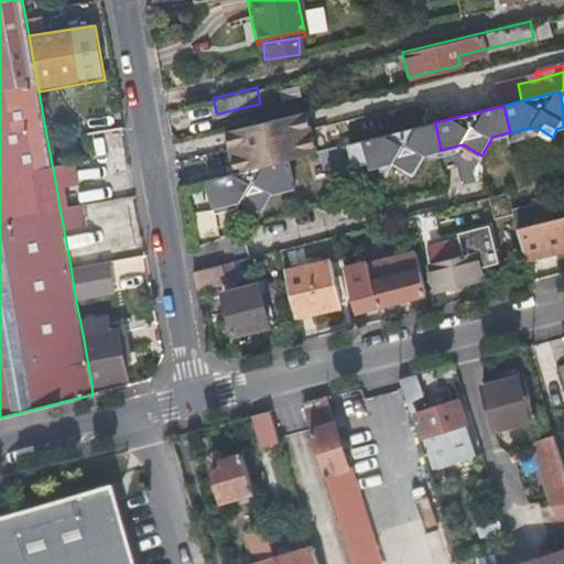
[(304,109),(224,128),(228,147),(308,127),(304,109)]
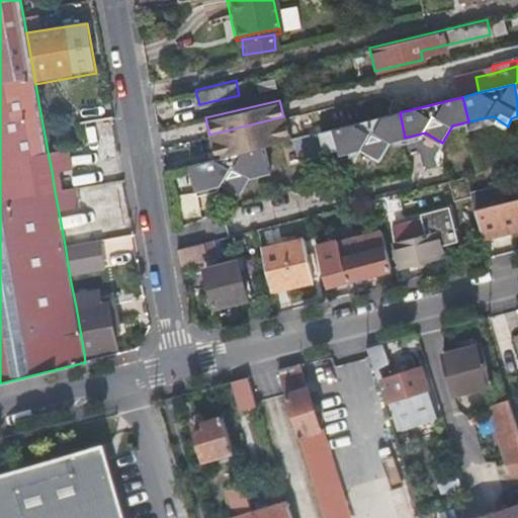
[(392,141),(405,138),(400,112),(345,125),(321,132),(327,156),(364,148),(382,159),(392,141)]
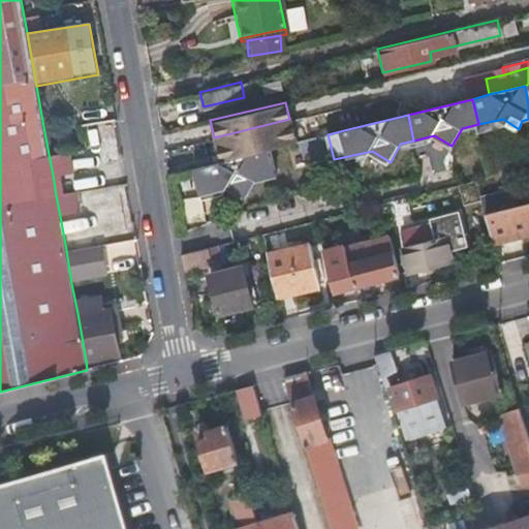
[(304,116),(289,119),(296,142),(310,138),(304,116)]
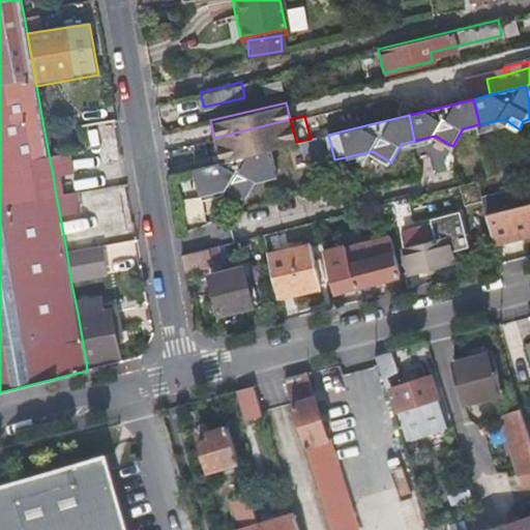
[(290,119),(214,138),(221,160),(255,152),(271,148),(296,142),(290,119)]
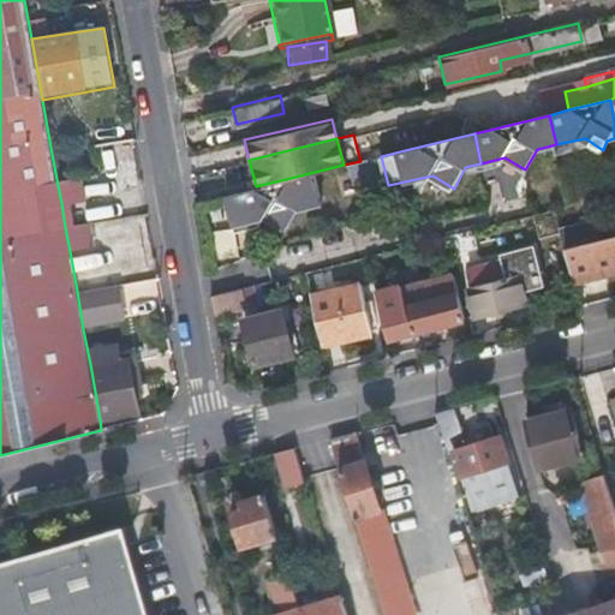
[(100,172),(96,145),(52,154),(57,179),(82,175),(100,172)]
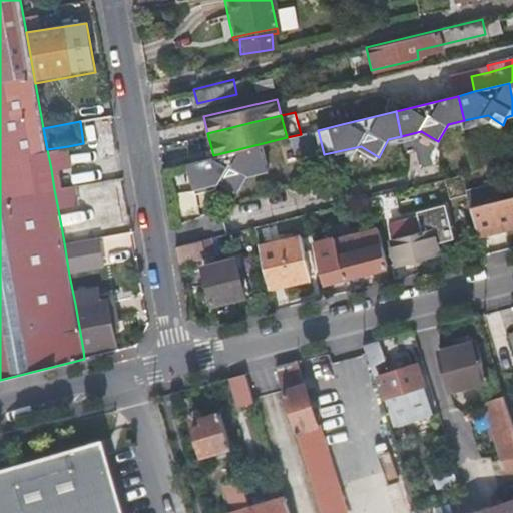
[(213,155),(189,161),(195,185),(221,179),(238,190),(249,172),(268,168),(263,143),(246,147),(213,155)]
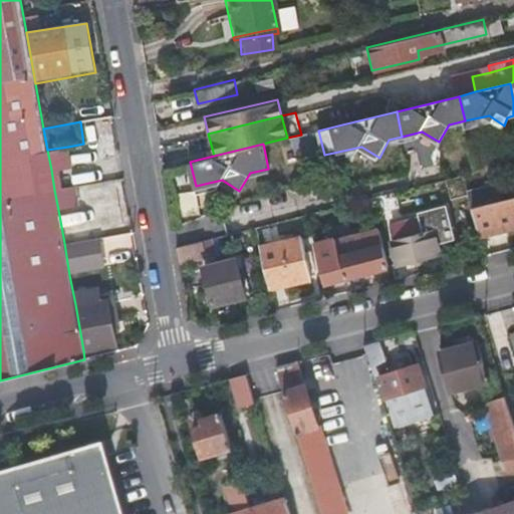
[(71,167),(68,147),(47,150),(51,170),(63,168),(71,167)]
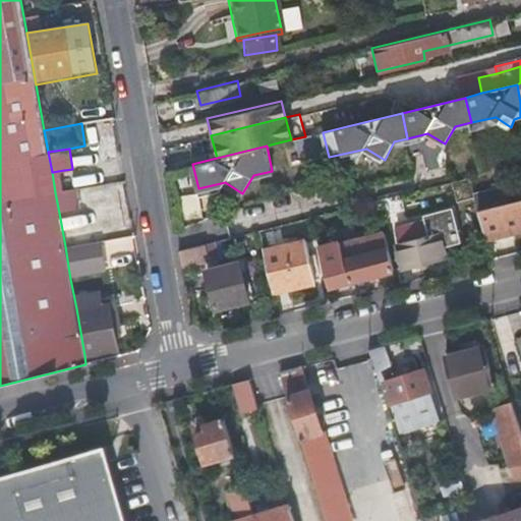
[(67,189),(64,170),(52,172),(55,192),(67,189)]
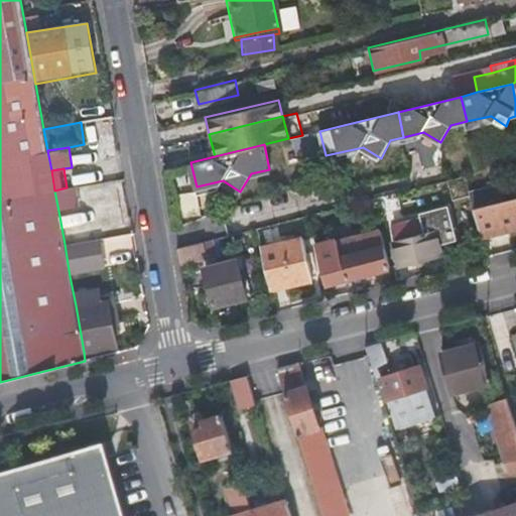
[(501,184),(470,191),(474,209),(506,201),(501,184)]
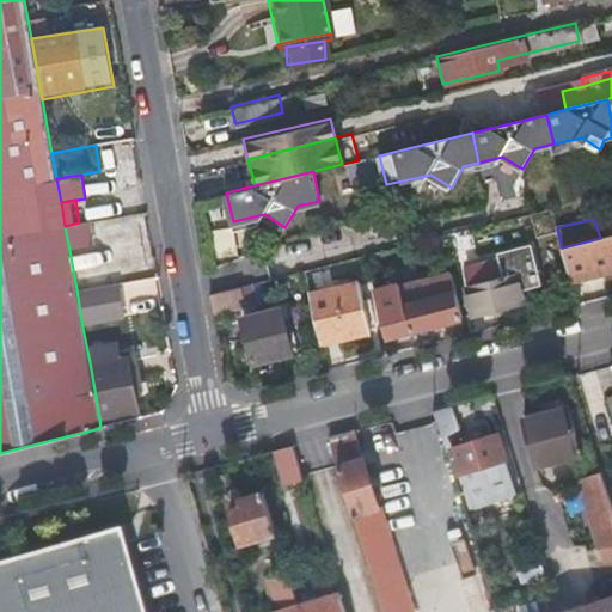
[(65,226),(69,250),(93,245),(90,221),(79,222),(65,226)]
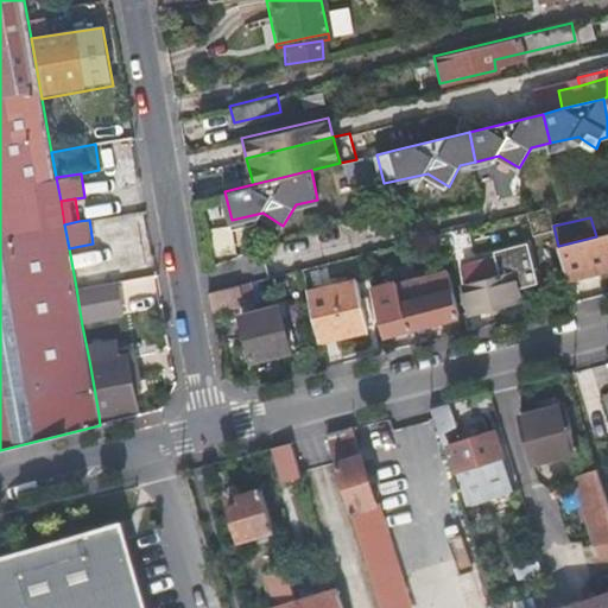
[(607,233),(596,236),(558,246),(567,280),(607,270),(607,233)]
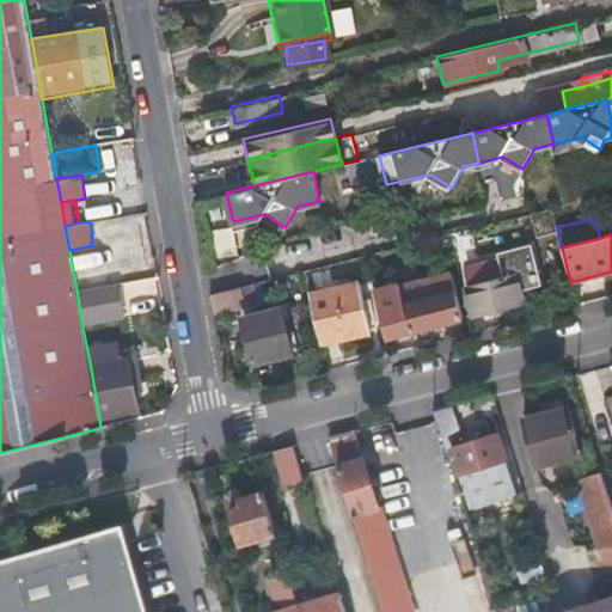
[(555,281),(544,239),(513,248),(518,271),(465,286),(472,314),(538,298),(536,285),(555,281)]
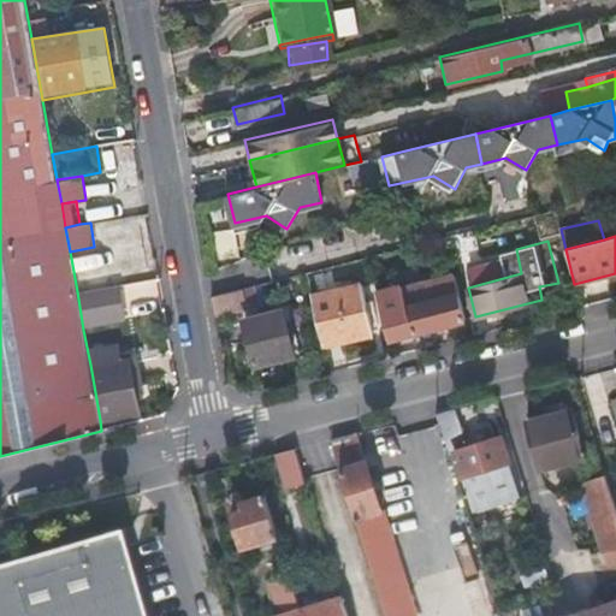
[(466,319),(458,290),(454,272),(431,278),(433,295),(404,302),(401,286),(380,291),(392,337),(466,319)]
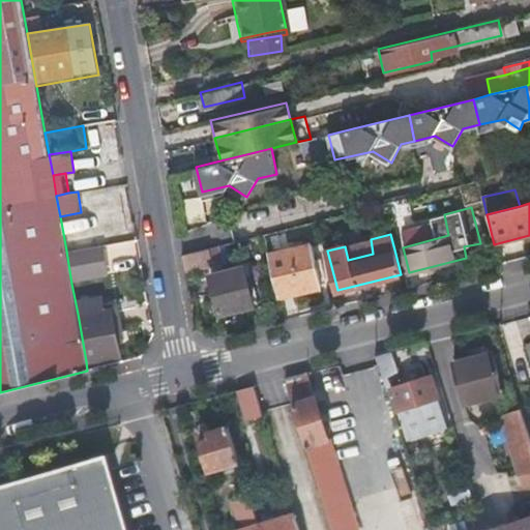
[(108,276),(101,244),(66,251),(71,284),(108,276)]
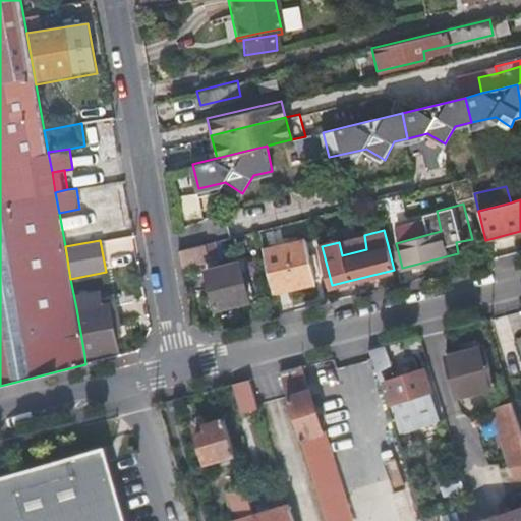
[(205,242),(208,258),(217,255),(214,240),(205,242)]
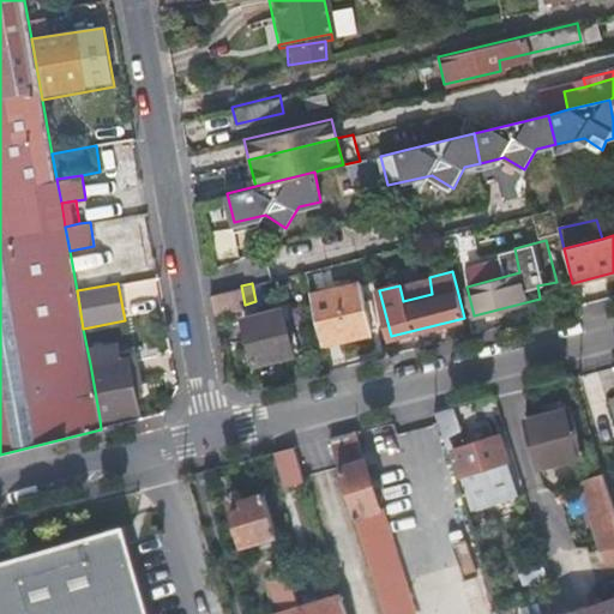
[(308,294),(320,344),(369,332),(357,283),(308,294)]
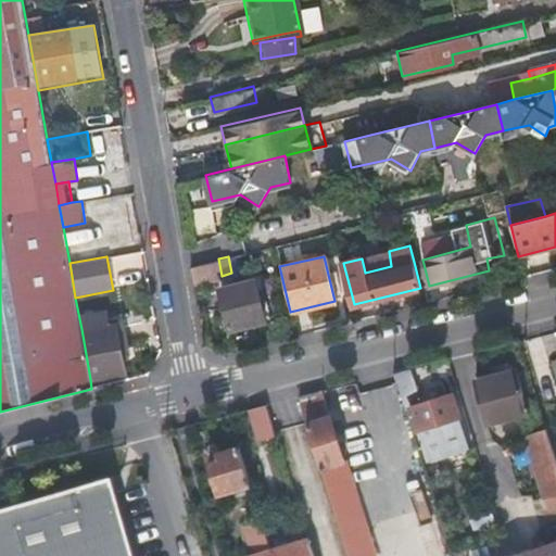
[(190,265),(193,282),(222,276),(218,258),(190,265)]
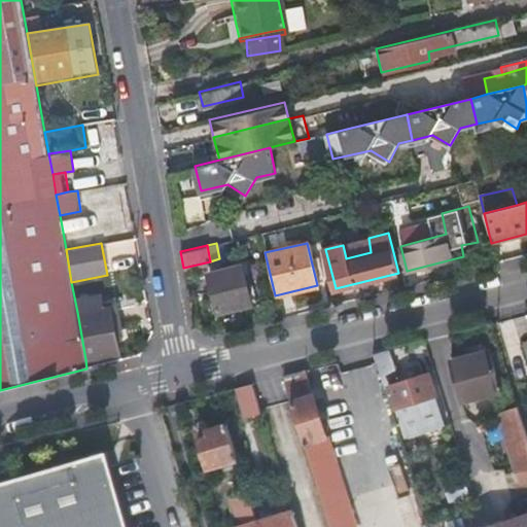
[(249,300),(241,265),(207,273),(215,309),(249,300)]
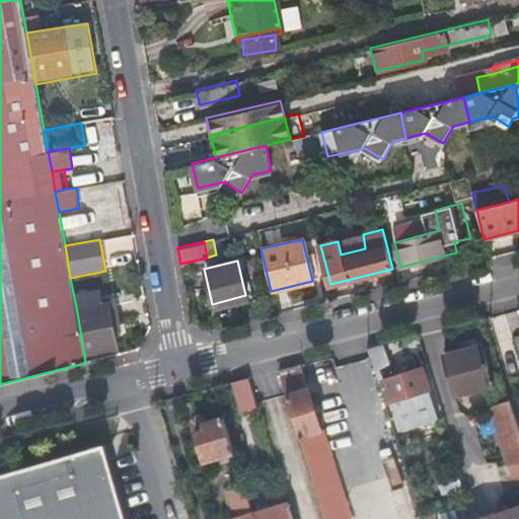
[(84,354),(119,348),(117,337),(114,315),(106,316),(104,309),(103,303),(76,307),(84,354)]
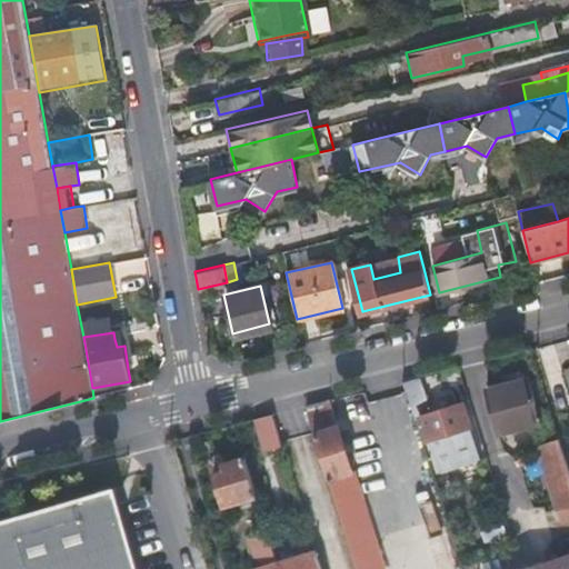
[(129,336),(122,338),(125,346),(128,369),(136,368),(129,336)]
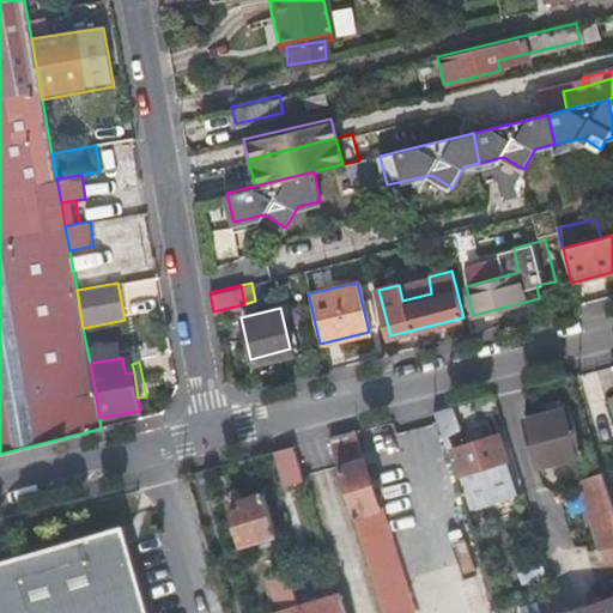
[(134,372),(132,364),(123,365),(126,374),(134,372)]
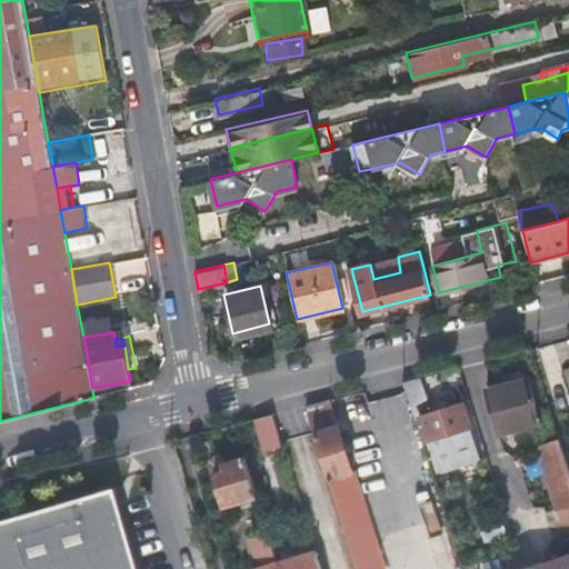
[(421,378),(406,382),(415,412),(430,408),(421,378)]
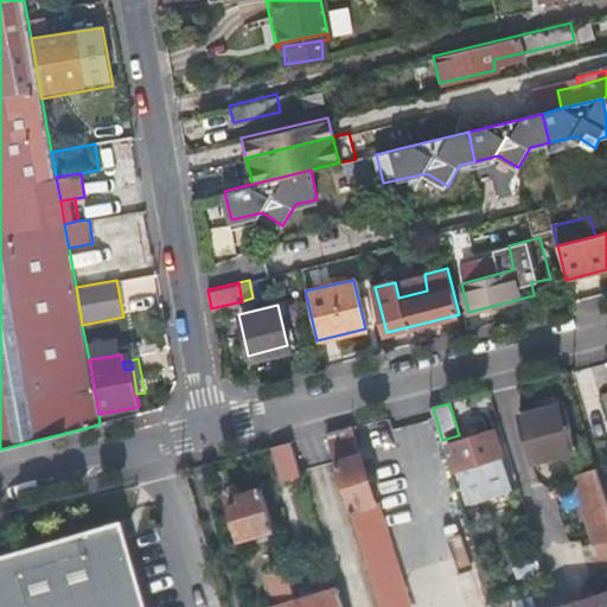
[(564,406),(522,415),(535,461),(576,452),(564,406)]
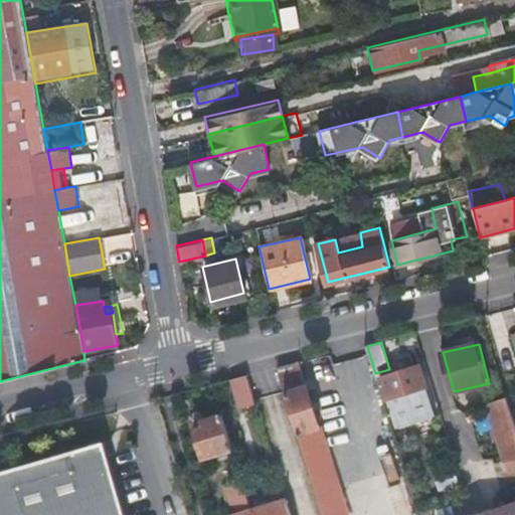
[(346,514),(300,363),(279,368),(309,466),(323,514),(346,514)]
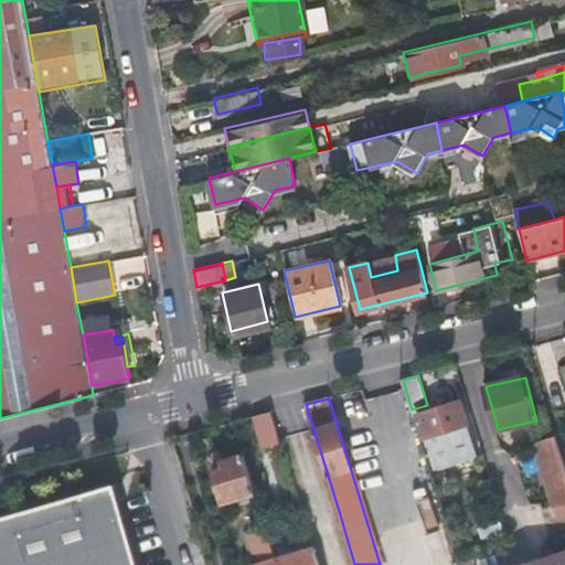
[(467,426),(459,402),(419,414),(427,438),(467,426)]
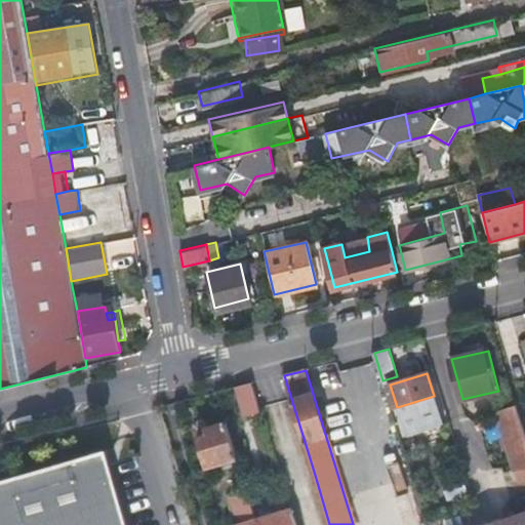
[(252,384),(239,387),(248,417),(261,413),(252,384)]
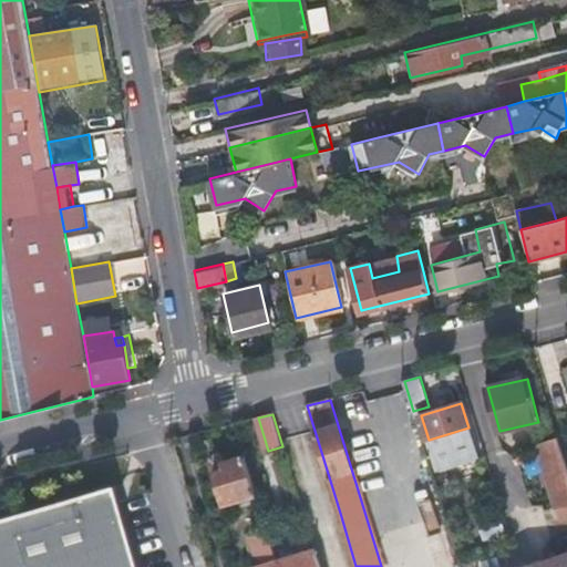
[(566,504),(566,464),(558,436),(536,444),(538,451),(557,507),(566,504)]
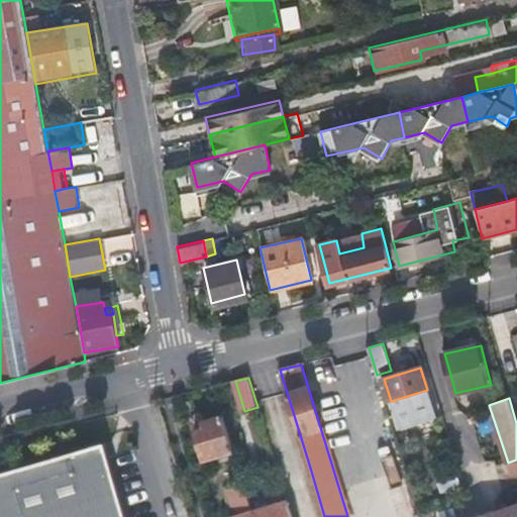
[(487,408),(473,411),(477,432),(491,430),(487,408)]
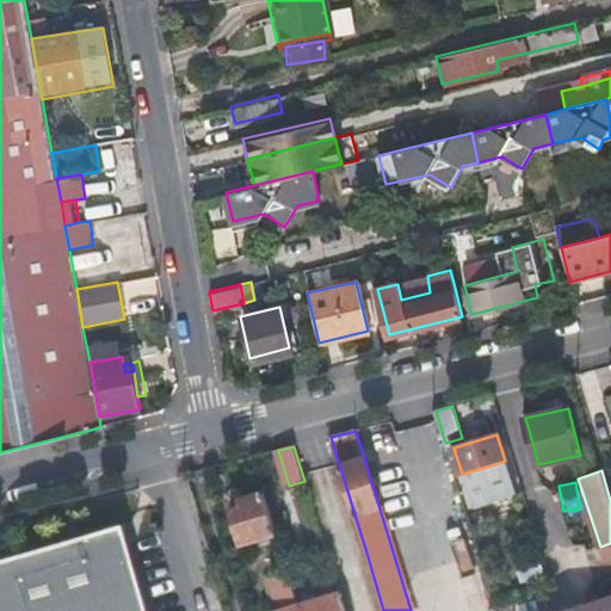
[(278,534),(266,493),(233,503),(245,543),(278,534)]
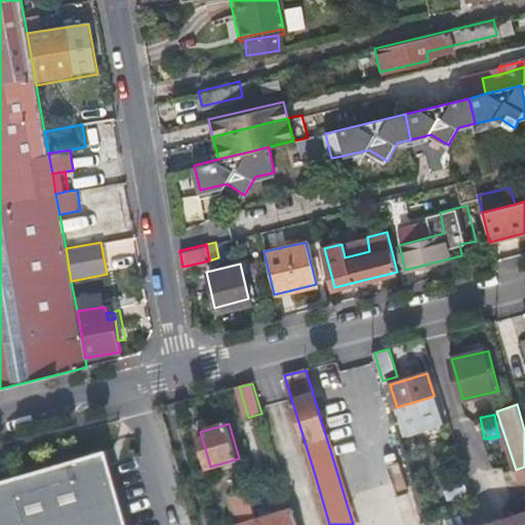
[(98,447),(0,475),(0,524),(121,524),(102,458),(98,447)]
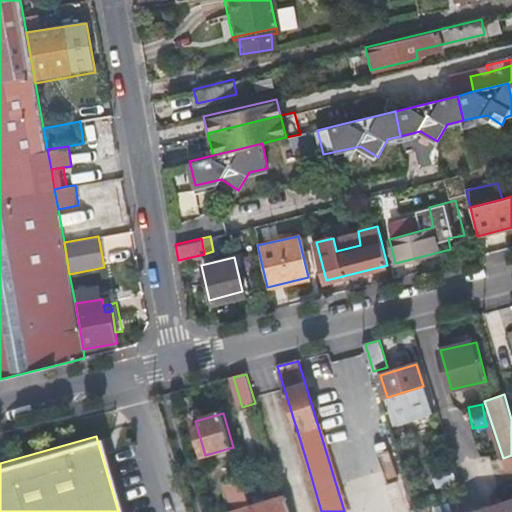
[(229,484),(236,509),(250,505),(243,480),(229,484)]
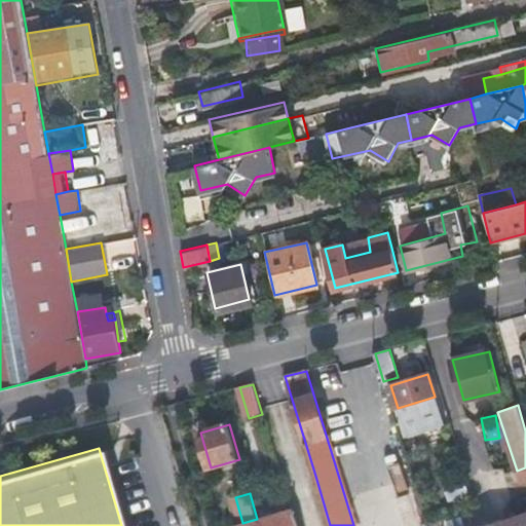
[(296,525),(291,509),(257,519),(259,525),(296,525)]
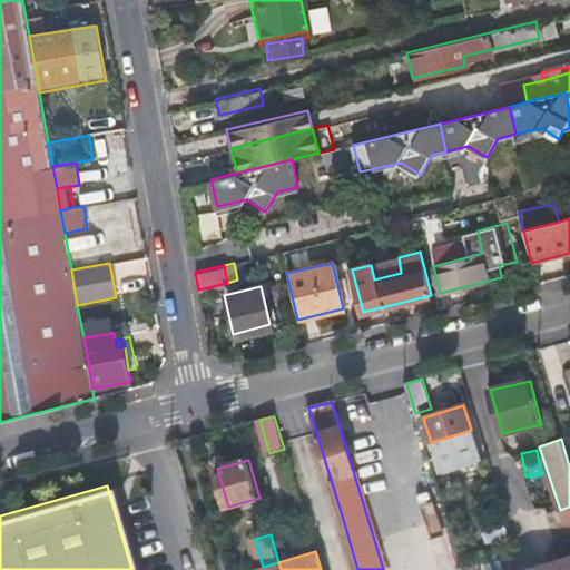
[(569,569),(569,556),(523,569),(569,569)]
